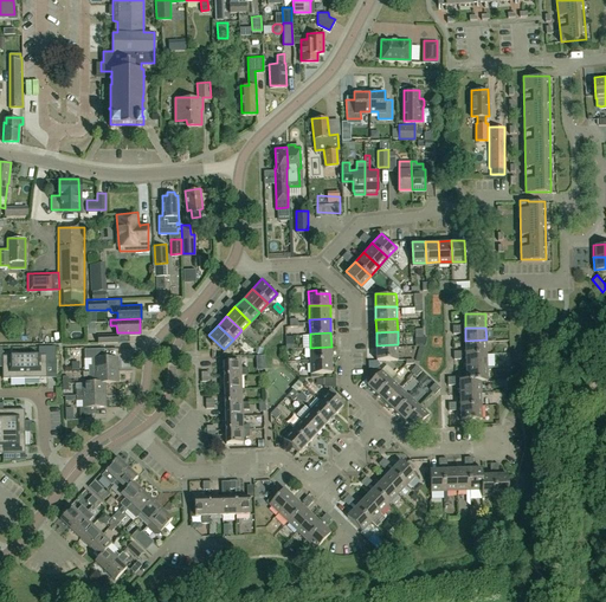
[(487,353),(487,340),(465,341),(466,353),(487,353)]
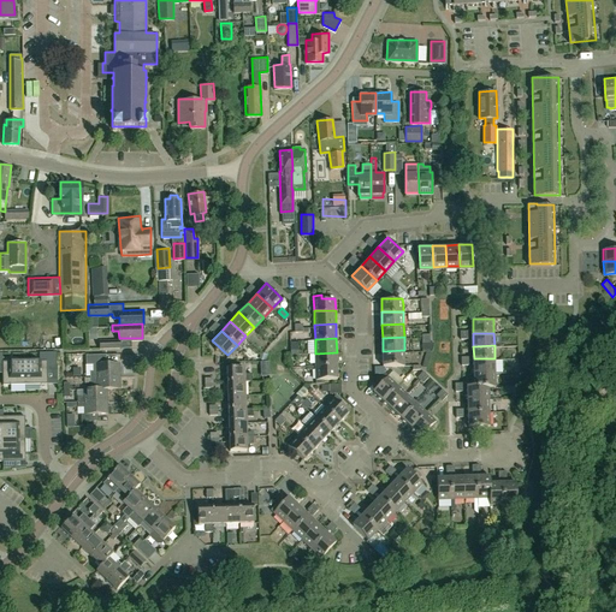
[(3,351),(0,350),(0,370),(3,372),(3,382),(25,382),(24,360),(3,360),(3,351)]
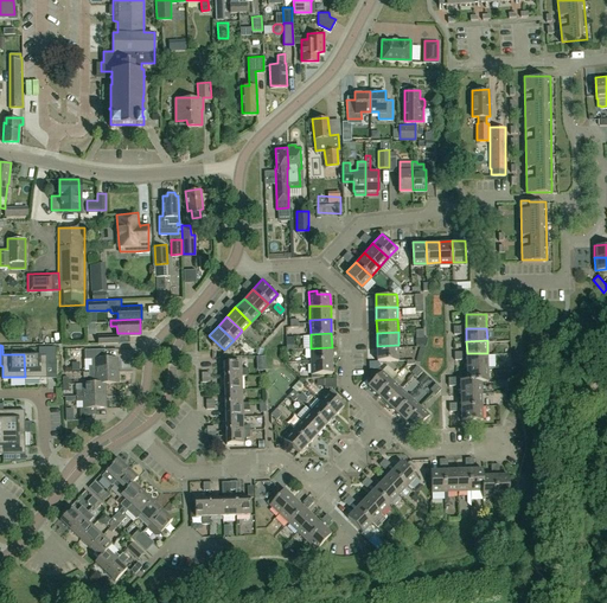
[(38,346),(39,354),(24,354),(25,377),(55,377),(55,345),(38,346)]
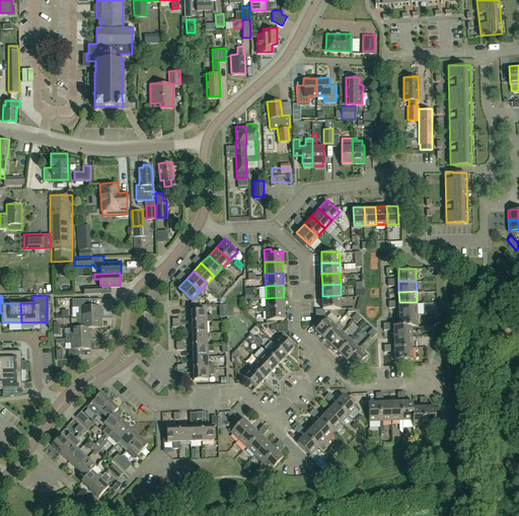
[(341,295),(322,296),(322,307),(341,306),(341,295)]
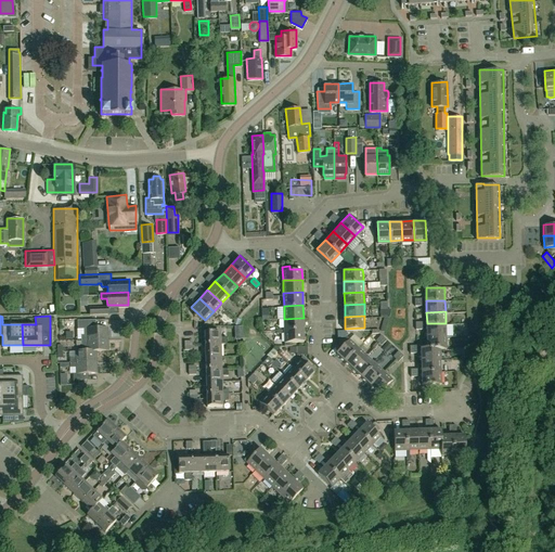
[(81,337),(107,337),(107,325),(95,326),(95,318),(77,319),(77,326),(84,326),(84,333),(80,333),(81,337)]
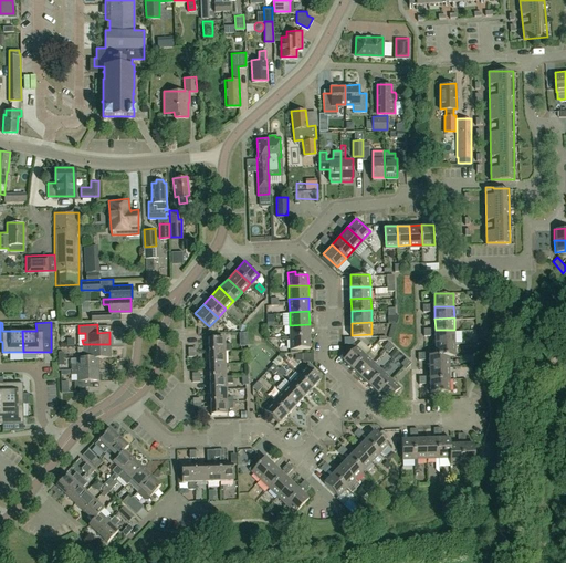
[(310,324),(290,325),(290,339),(310,337),(310,324)]
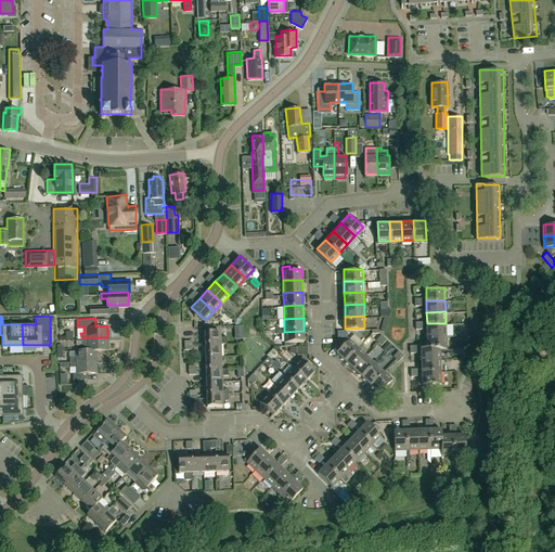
[(446,323),(427,323),(427,335),(446,335),(446,323)]
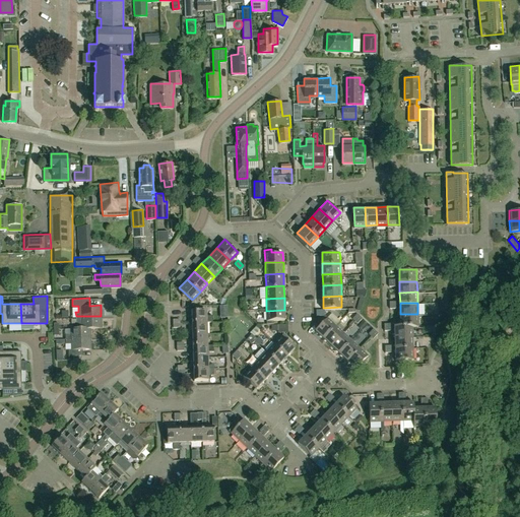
[(192,321),(206,320),(212,320),(212,319),(216,319),(216,318),(215,317),(212,317),(212,314),(206,314),(206,309),(192,309),(192,321)]
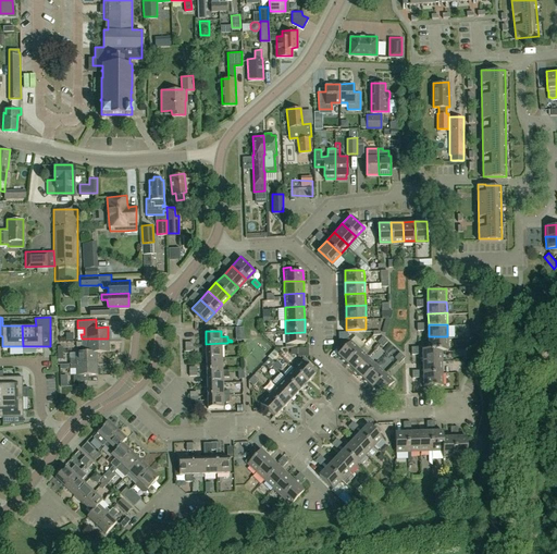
[(305,332),(285,333),(286,346),(293,346),(293,342),(305,342),(305,332)]
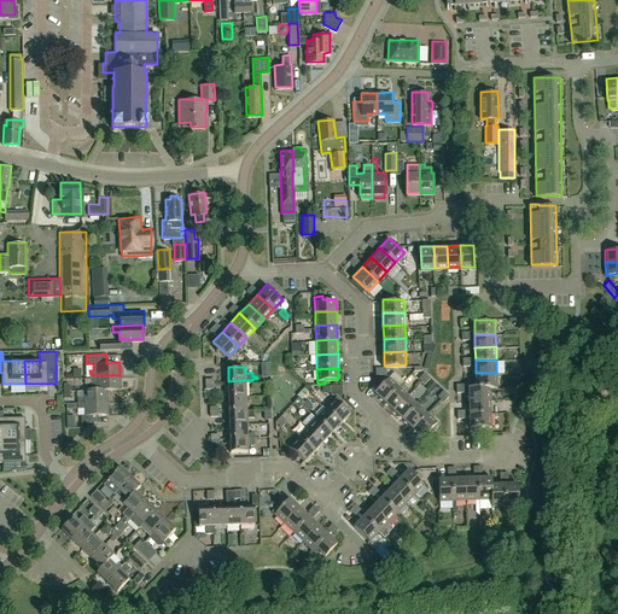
[(420,381),(427,373),(425,370),(419,376),(412,382),(415,386),(420,381)]
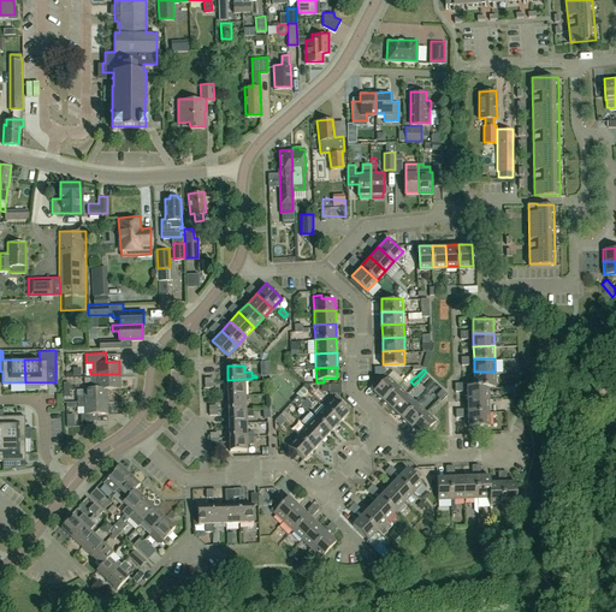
[(380,397),(395,381),(385,372),(380,376),(383,379),(373,390),(380,397)]
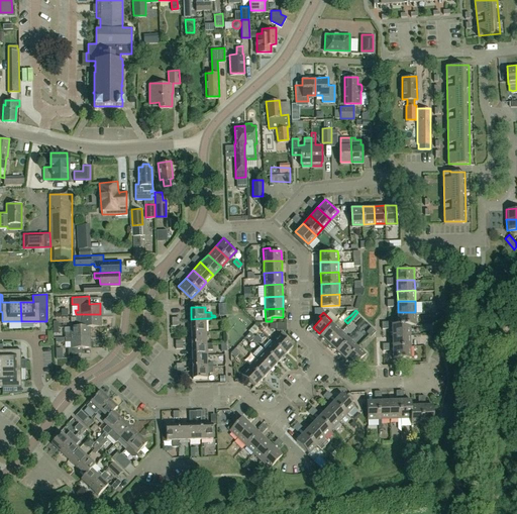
[(360,315),(357,312),(351,319),(353,321),(360,315)]
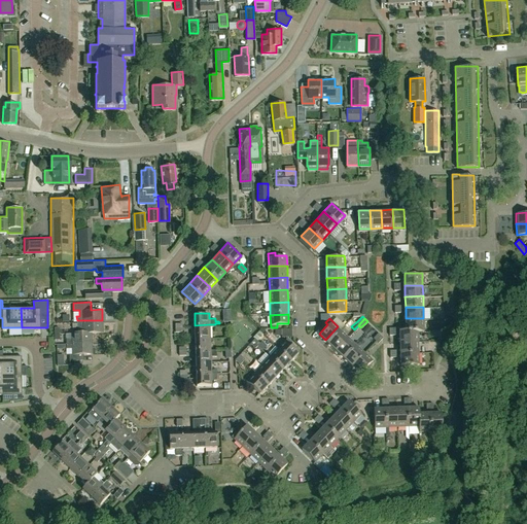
[(423,318),(406,318),(406,328),(399,329),(418,329),(424,329),(423,318)]
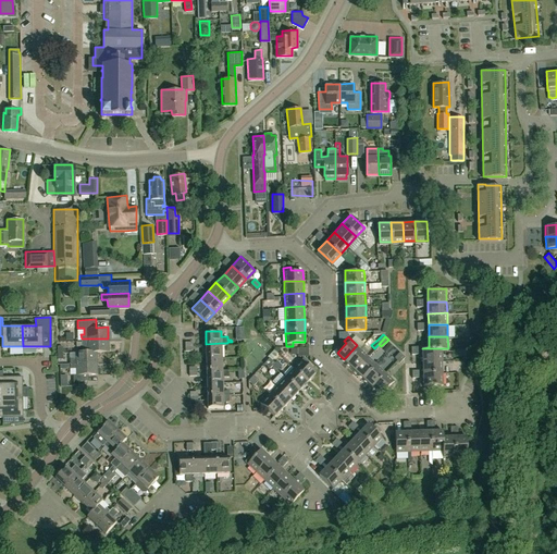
[(109,349),(108,339),(82,339),(75,339),(76,344),(82,344),(87,344),(87,349),(96,349),(109,349)]
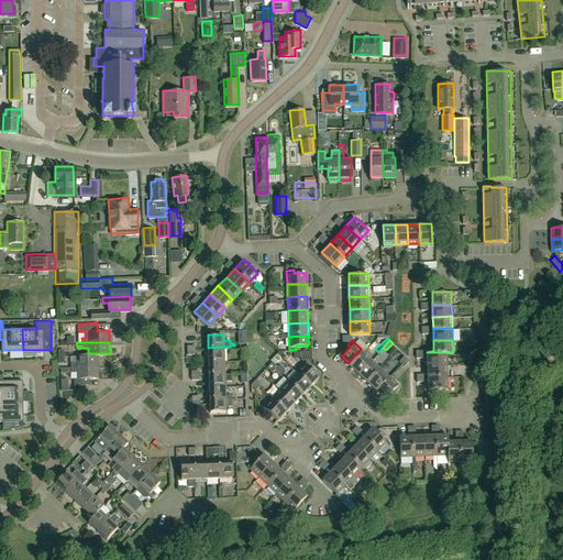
[(164,361),(181,360),(180,346),(164,346),(164,361)]
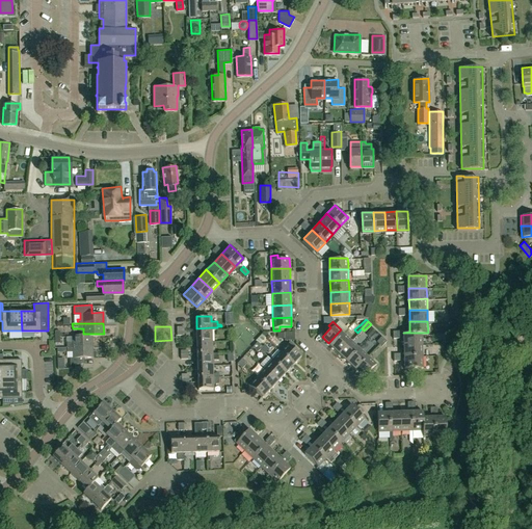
[(211,327),(196,328),(196,333),(193,333),(193,340),(196,340),(212,340),(211,327)]
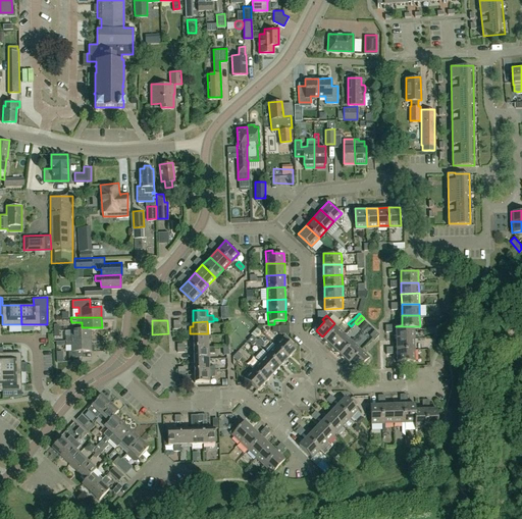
[(344,331),(334,323),(322,336),(330,345),(344,331)]
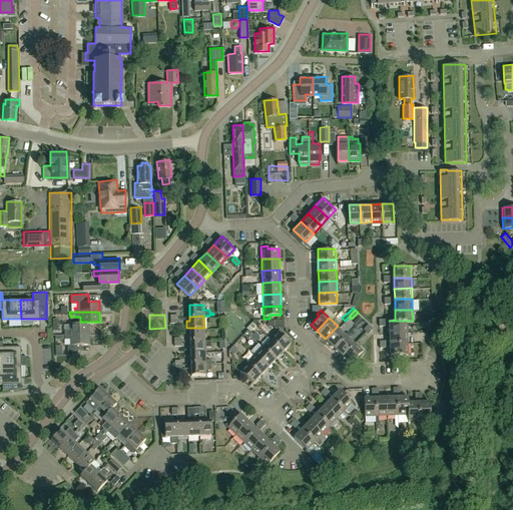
[(250,330),(255,324),(252,321),(246,327),(248,328),(250,330)]
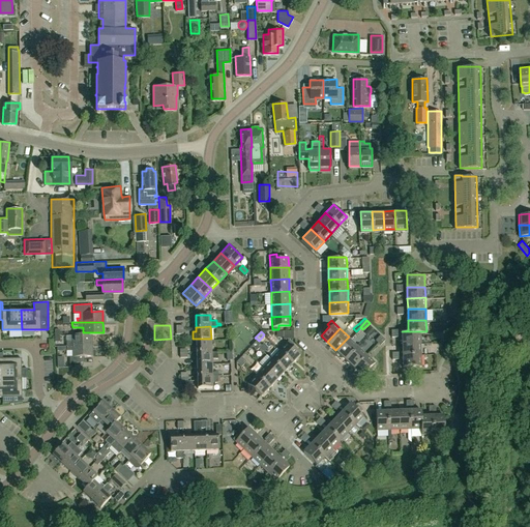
[(420,331),(402,331),(402,343),(420,343),(420,331)]
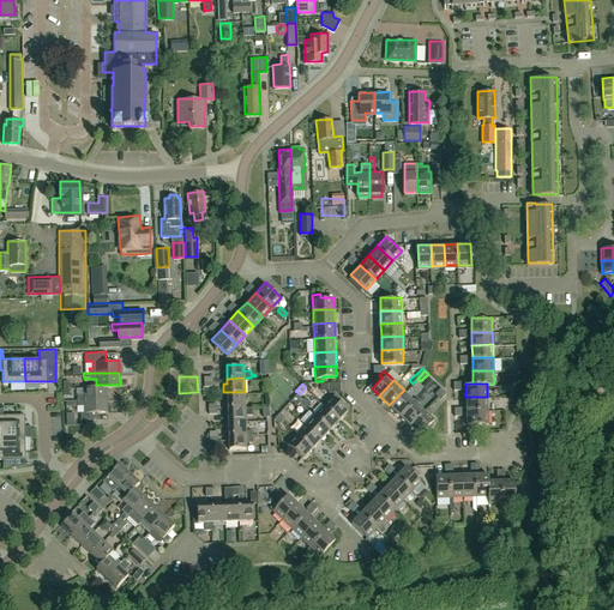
[(106,385),(96,385),(83,386),(83,392),(77,393),(77,398),(106,397),(106,385)]
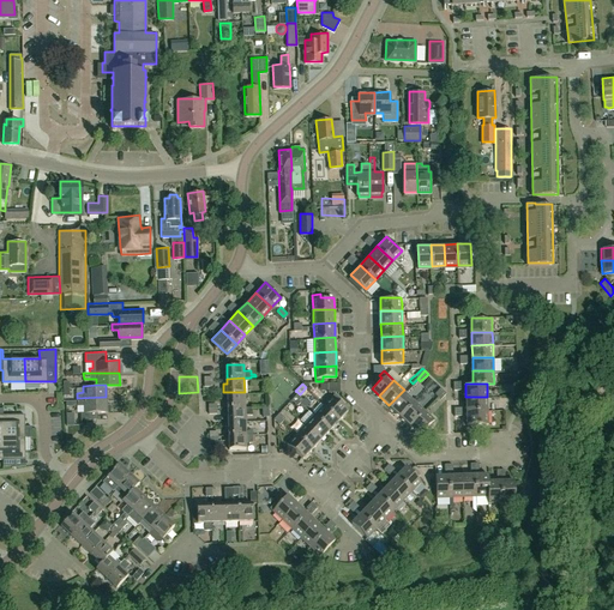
[(404,390),(389,405),(399,415),(414,398),(404,390)]
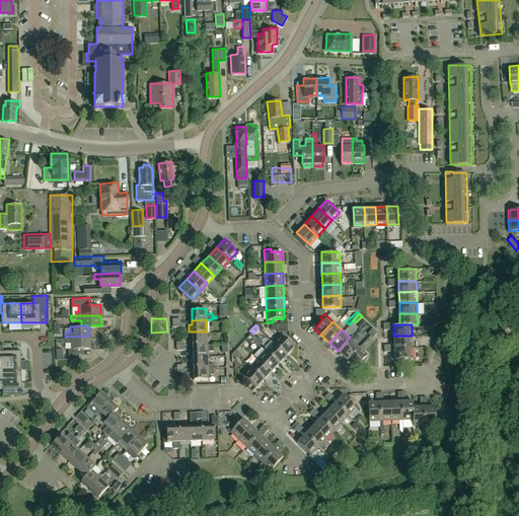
[(284,330),(275,340),(288,352),(294,346),(286,338),(288,336),(284,330)]
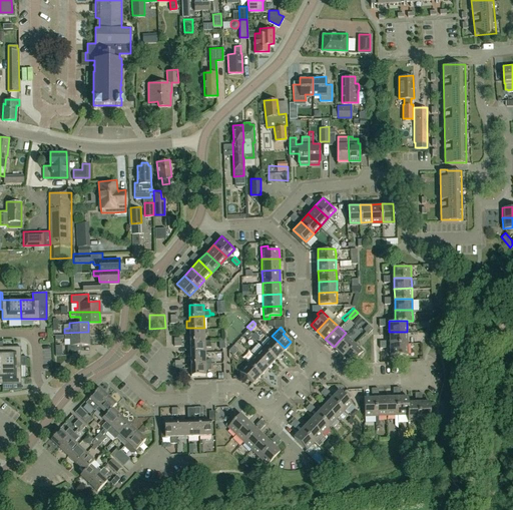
[(204,328),(189,328),(190,340),(204,339),(204,328)]
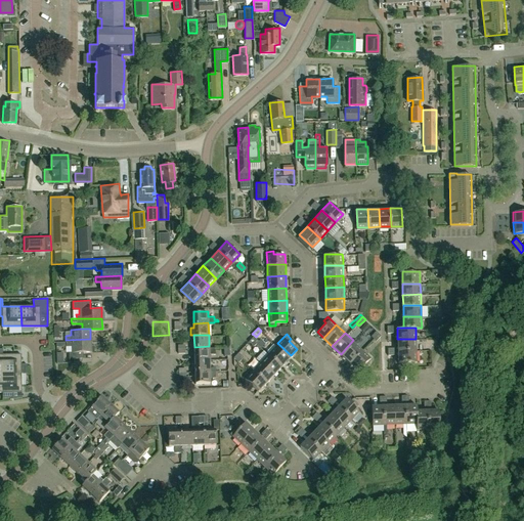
[(261,346),(263,344),(258,339),(256,337),(254,335),(251,337),(261,346)]
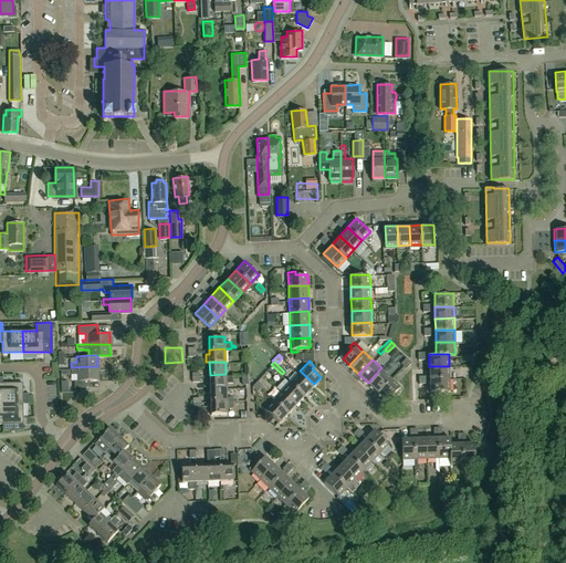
[(269,367),(280,377),(282,374),(271,364),(269,367)]
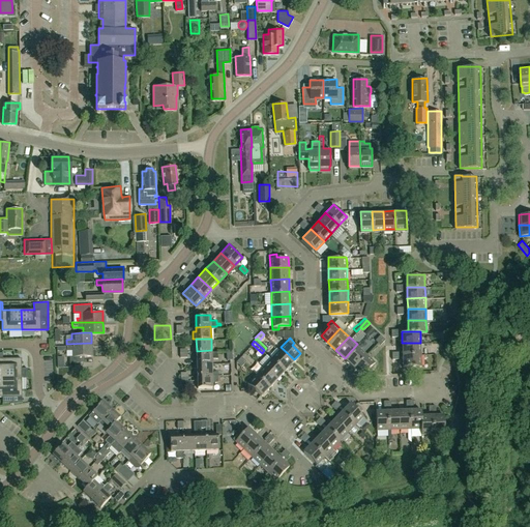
[(92,354),(91,343),(66,344),(66,349),(71,349),(72,354),(69,354),(69,360),(84,360),(84,354),(92,354)]
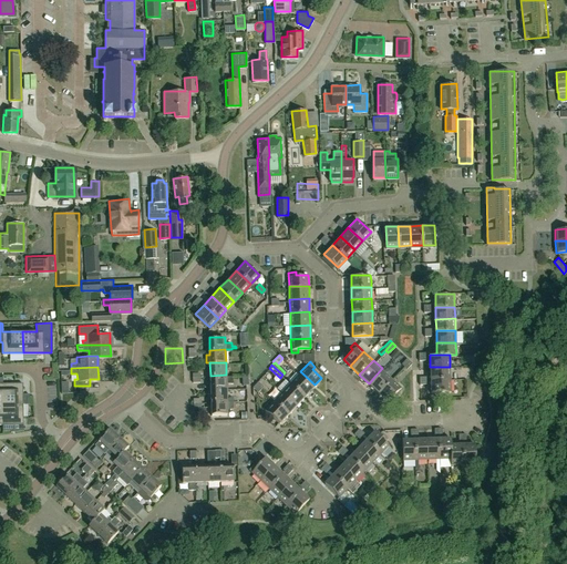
[(450,378),(450,367),(430,367),(431,379),(450,378)]
